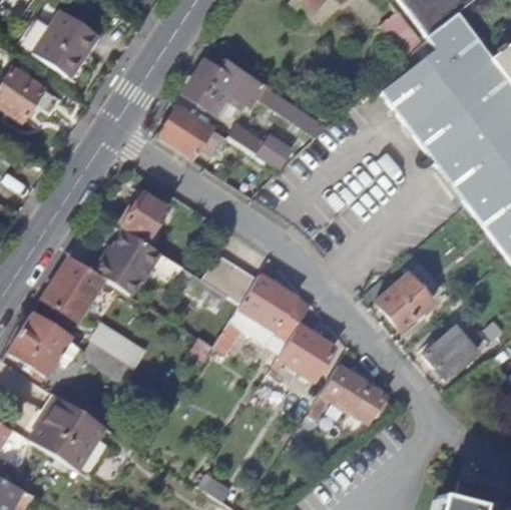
[(298,0),(312,12),(322,0),(298,0)]
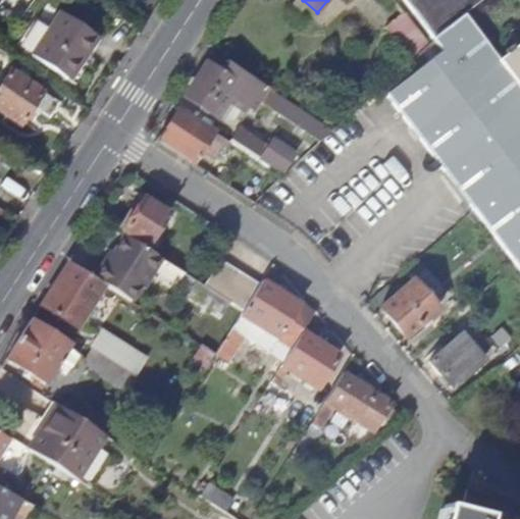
[(406,0),(434,36),(469,10),(481,0),(406,0)]
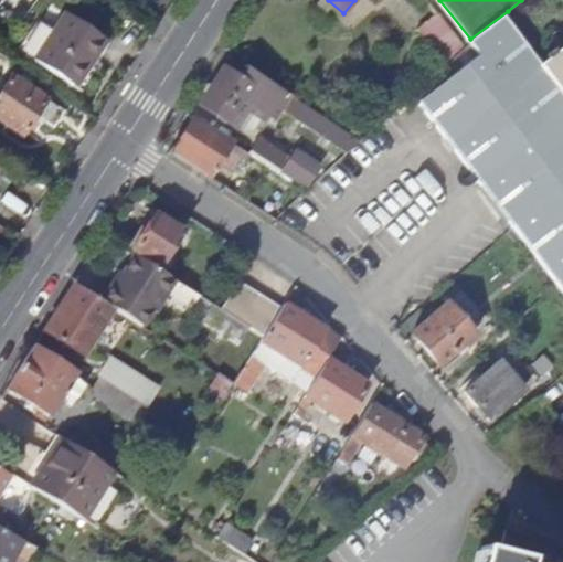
[(27,45),(36,51),(60,9),(50,3),(27,45)]
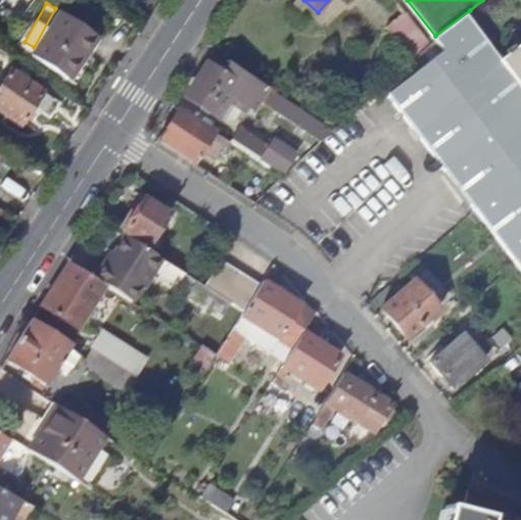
[(432,40),(409,10),(391,24),(408,44),(404,47),(409,60),(432,40)]
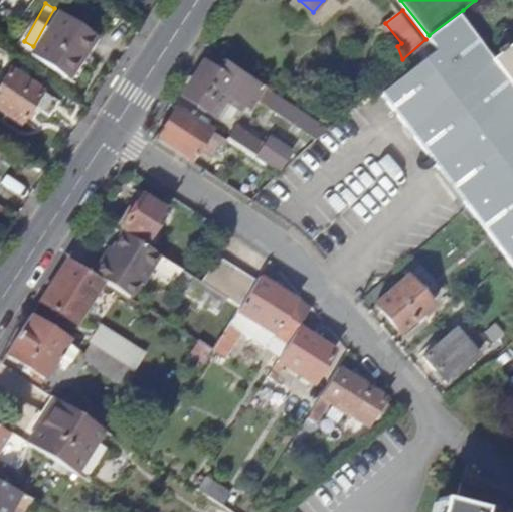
[(390,102),(512,259),(512,41),(494,57),(463,10),(429,35),(429,36),(438,48),(439,49),(390,87),(390,102)]
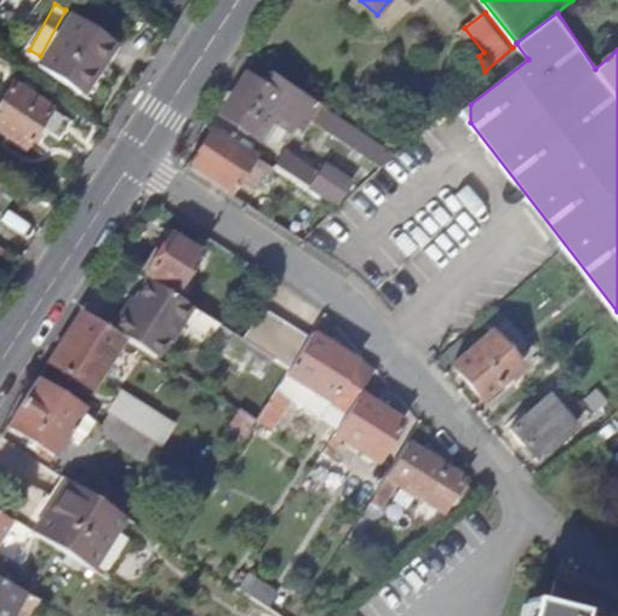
[(73,15),(39,63),(81,91),(102,62),(104,63),(116,45),(73,15)]
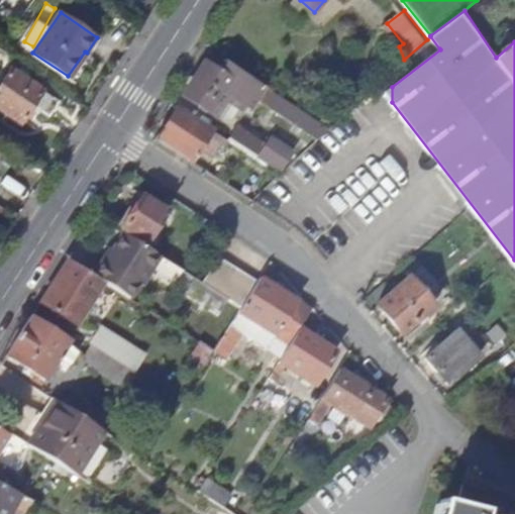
[(430,36),(427,39),(404,60),(388,75),(379,83),(384,91),(439,48),(430,36)]
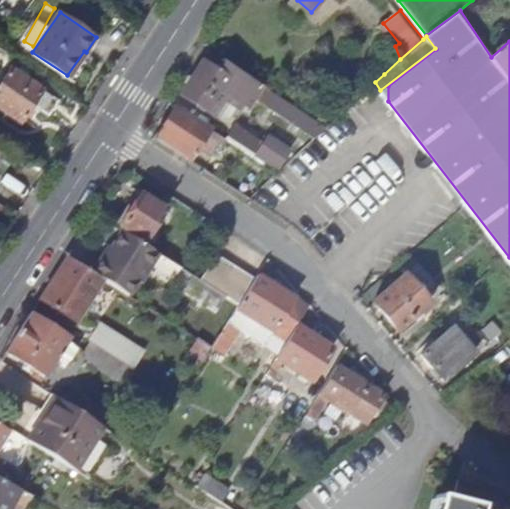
[(263,83),(212,50),(205,61),(204,60),(183,93),(208,109),(223,85),(232,92),(231,93),(249,105),(255,96),(263,83)]
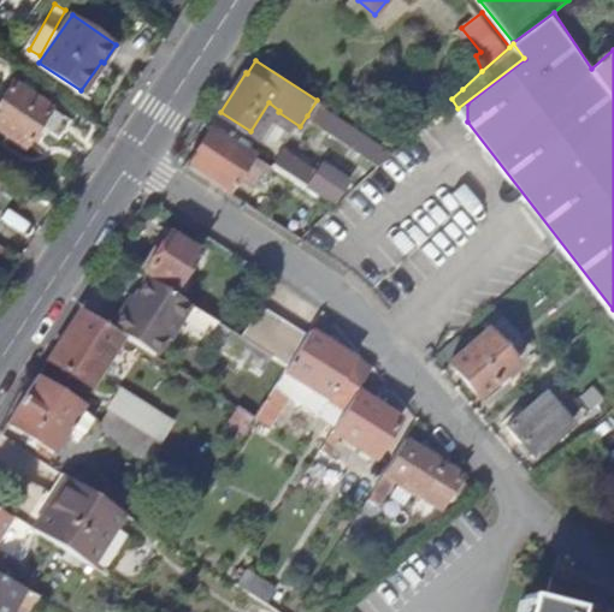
[(69,101),(31,76),(23,88),(62,112),(69,101)]
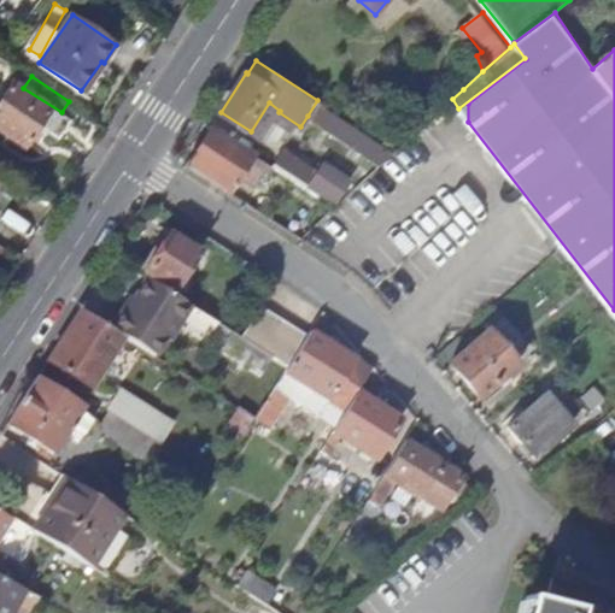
[(62,112),(23,88),(0,124),(0,130),(35,153),(51,130),(62,112)]
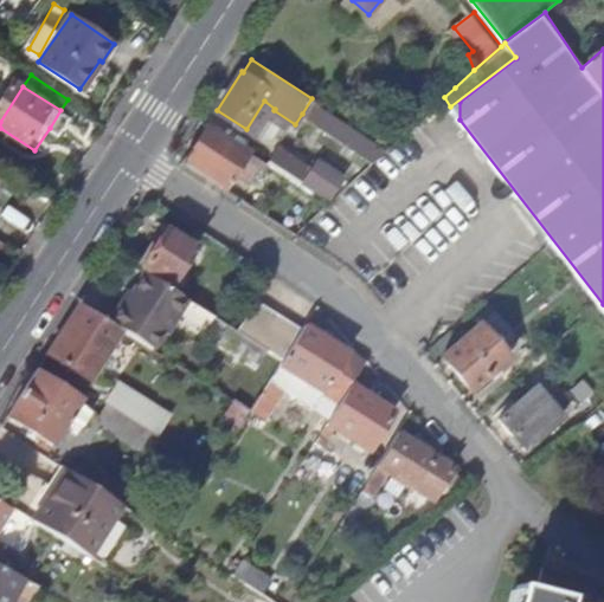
[(366,135),(312,98),(302,114),(357,149),(366,135)]
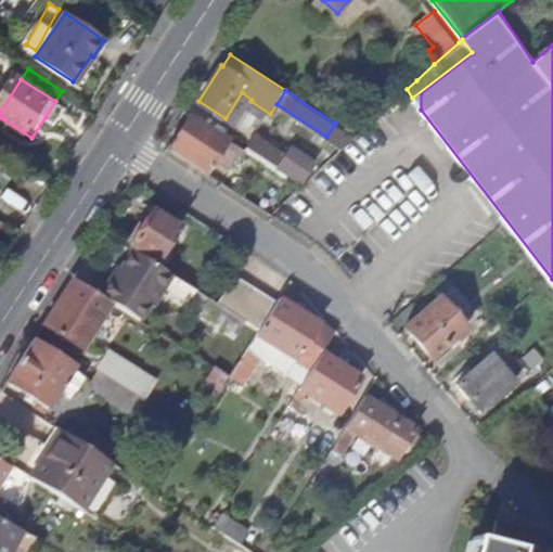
[(235,125),(251,101),(252,100),(242,92),(226,118),(235,125)]
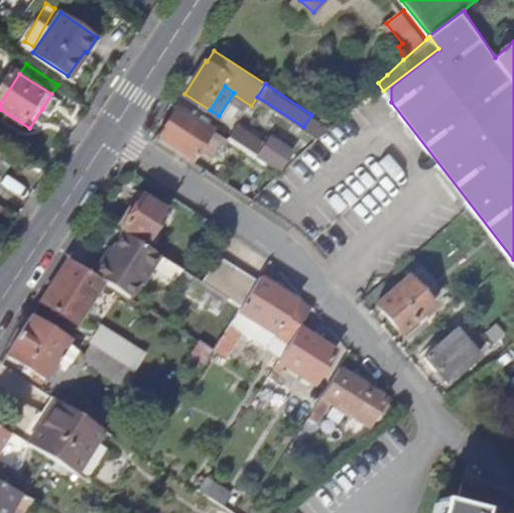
[(70,106),(51,94),(42,109),(59,120),(70,106)]
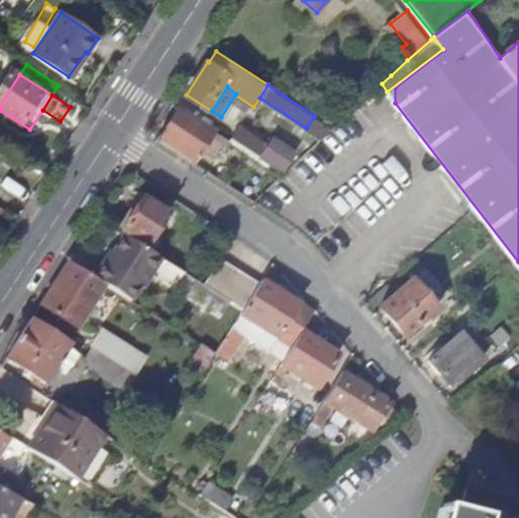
[(202,149),(215,129),(179,106),(159,136),(194,160),(202,149)]
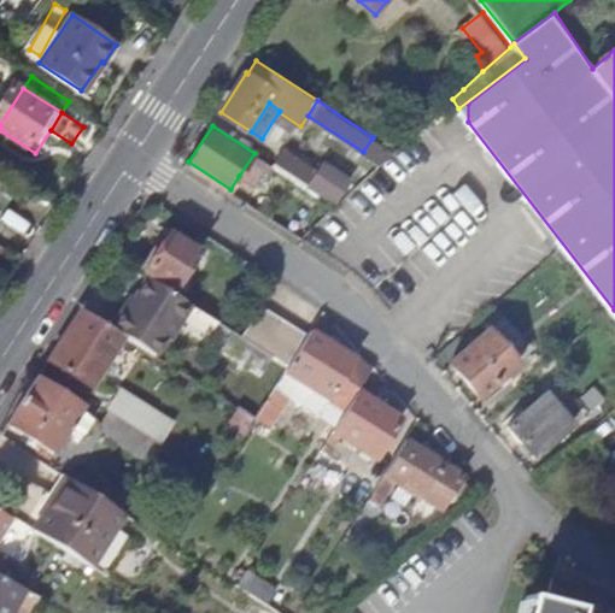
[(274,166),(255,153),(239,176),(256,187),(263,177),(265,180),(274,166)]
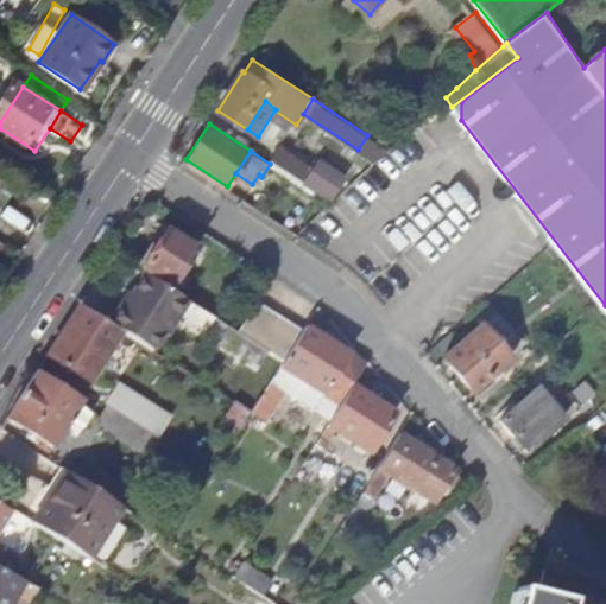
[(330,198),(346,176),(319,158),(303,182),(330,198)]
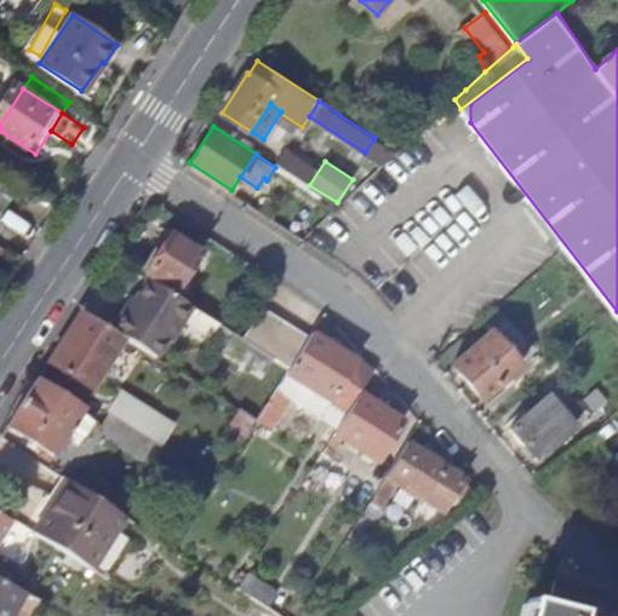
[(293,231),(304,239),(309,234),(297,225),(293,231)]
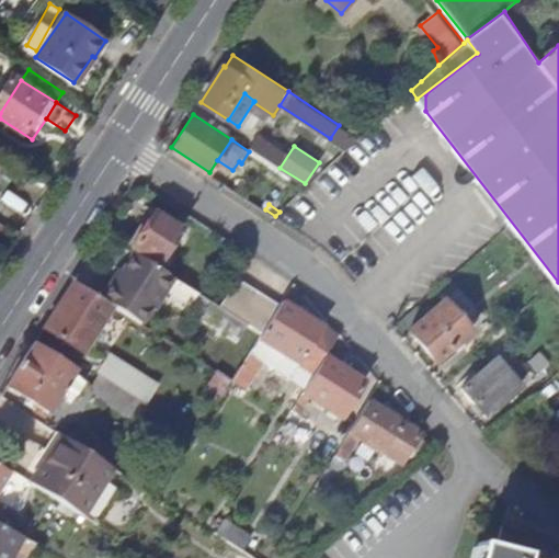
[(128,242),(160,262),(182,226),(156,209),(146,226),(140,223),(128,242)]
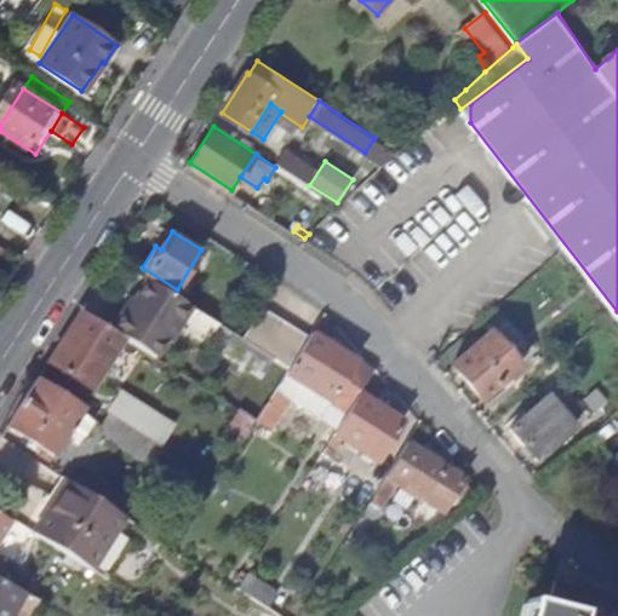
[(244,335),(292,364),(310,335),(264,305),(244,335)]
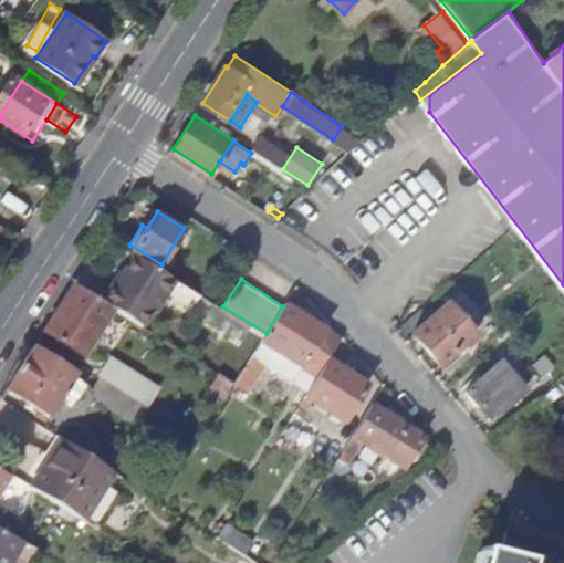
[(50,321),(45,329),(85,353),(114,306),(75,281),(50,321)]
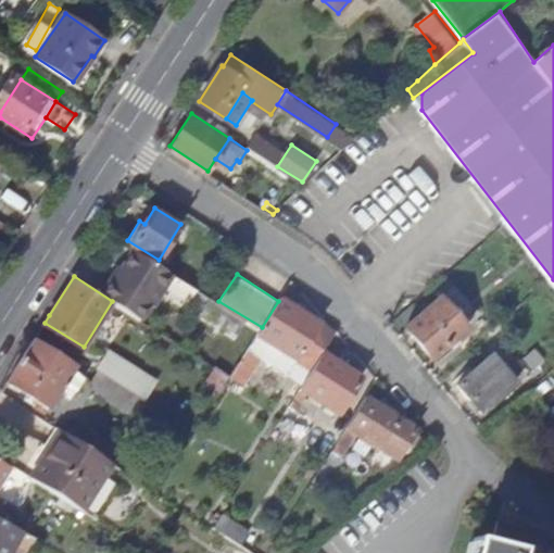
[(112,301),(140,317),(150,300),(123,284),(112,301)]
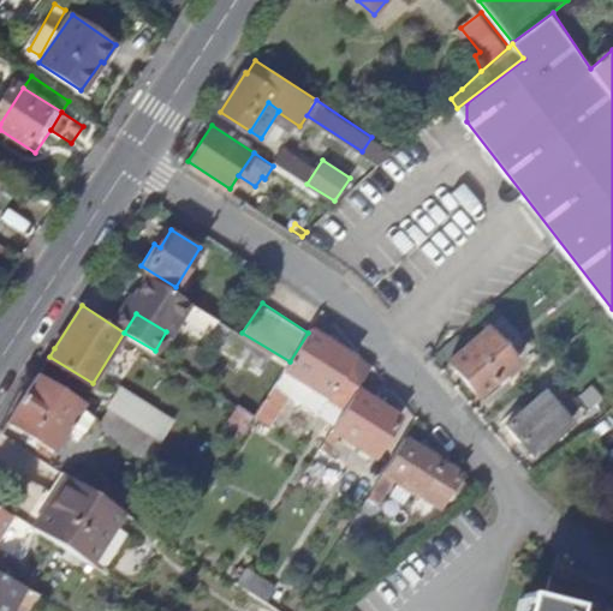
[(290,361),(242,333),(233,327),(220,347),(262,372),(255,383),(269,393),(275,383),(290,361)]
